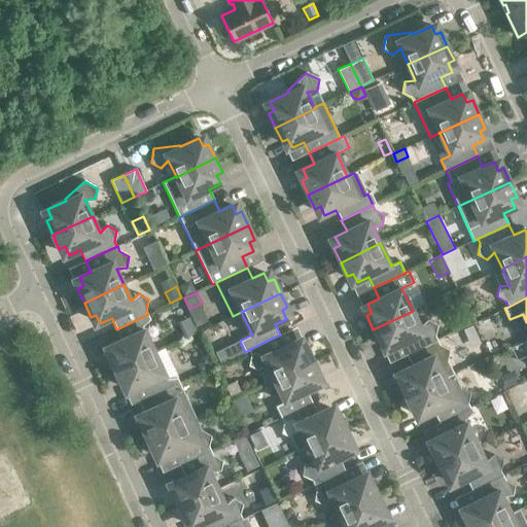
[(420,326),(413,311),(373,329),(380,344),(386,341),(390,350),(401,345),(407,355),(437,340),(435,336),(437,324),(427,319),(420,326)]
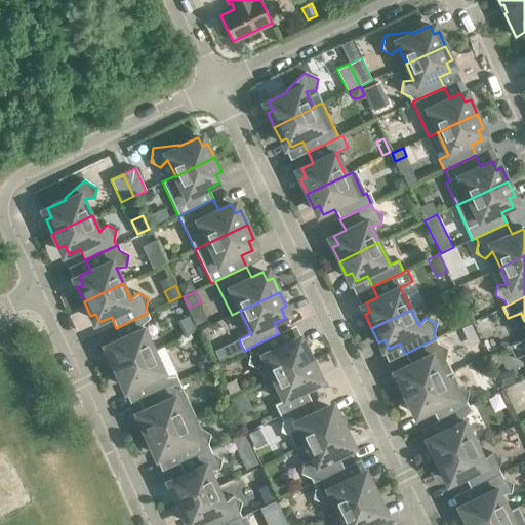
[(150,318),(148,313),(116,328),(121,338),(110,344),(114,353),(109,355),(115,369),(155,352),(143,325),(150,318)]
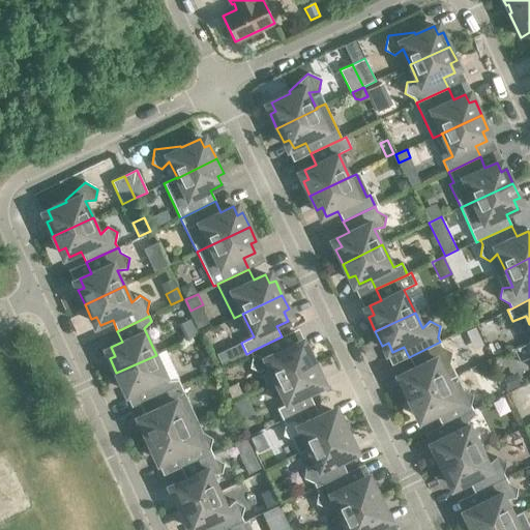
[(475,327),(466,332),(469,340),(479,334),(475,327)]
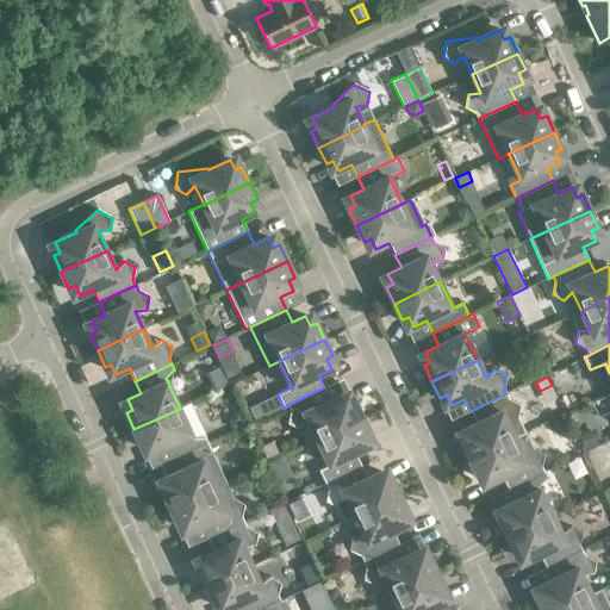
[(330,400),(324,387),(287,405),(288,405),(291,411),(288,423),(299,429),(307,421),(317,440),(362,417),(354,400),(348,404),(343,393),(330,400)]
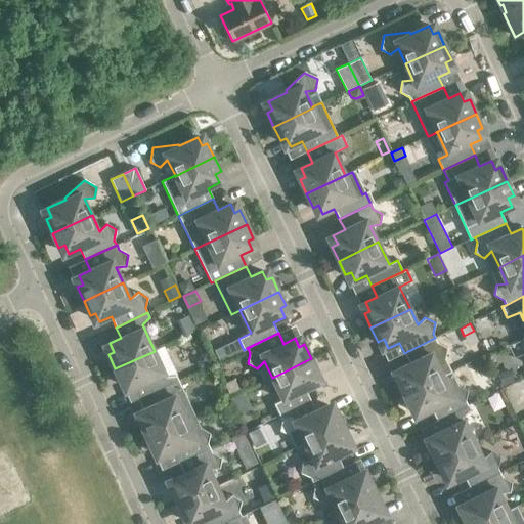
[(437,343),(435,338),(404,353),(409,363),(398,369),(402,378),(397,381),(403,395),(442,376),(451,370),(445,358),(447,348),(437,343)]
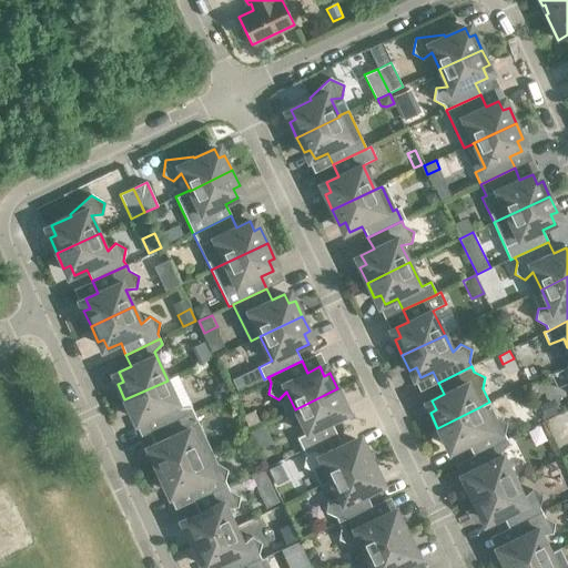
[(230,393),(223,379),(215,383),(213,391),(217,398),(230,393)]
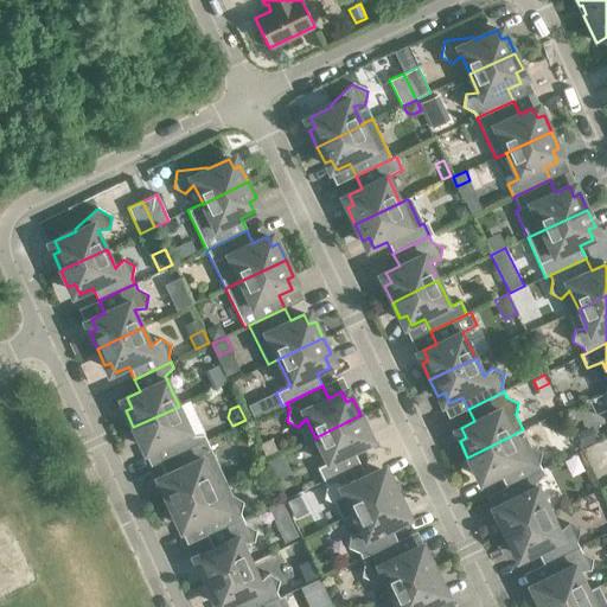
[(192,436),(179,407),(133,427),(140,443),(147,441),(152,451),(165,445),(171,458),(208,441),(204,435),(192,436)]
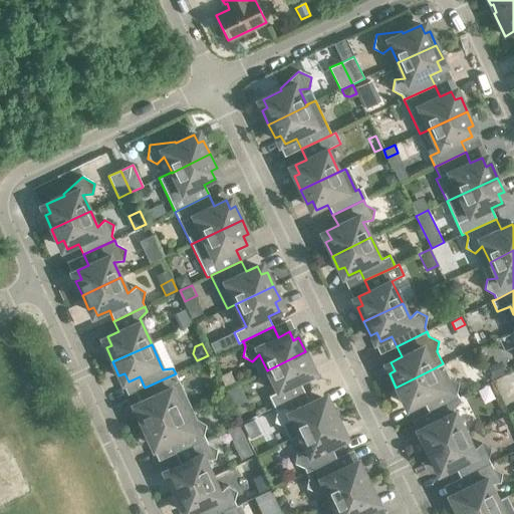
[(312,365),(305,351),(267,370),(278,393),(269,397),(274,408),(304,393),(299,381),(311,376),(306,367),(312,365)]
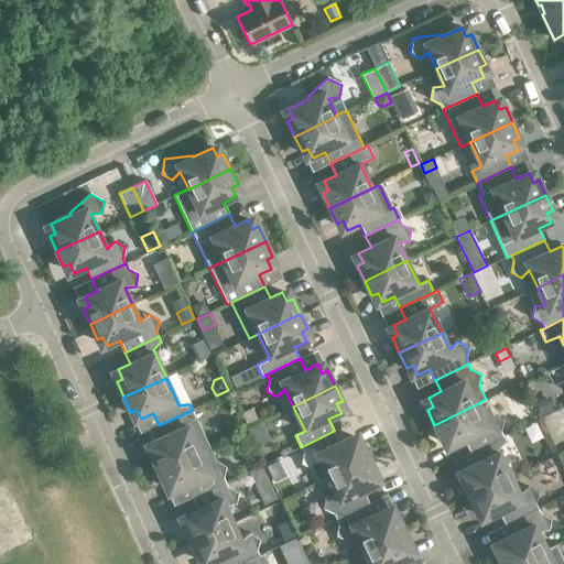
[(552,411),(545,397),(535,402),(542,415),(552,411)]
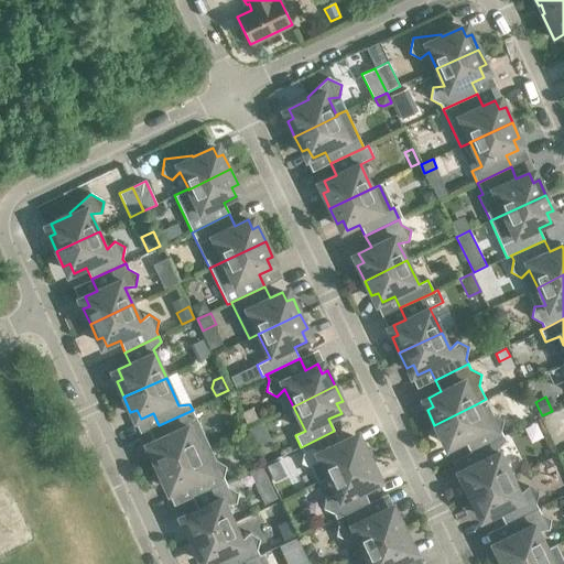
[(492,414),(486,399),(476,404),(434,425),(442,440),(447,437),(452,446),(464,441),(470,453),(503,436),(501,431),(503,420),(492,414)]
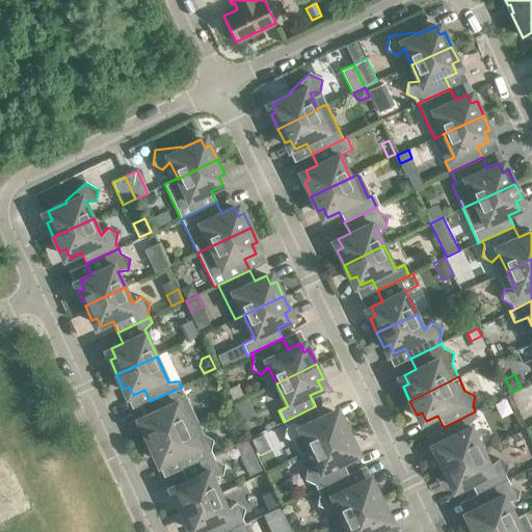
[(229,388),(234,398),(244,394),(239,382),(229,388)]
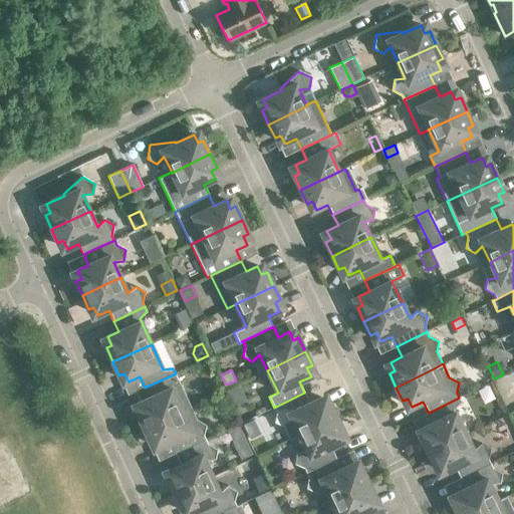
[(191,407),(176,373),(145,388),(150,398),(139,403),(143,412),(137,415),(144,428),(191,407)]
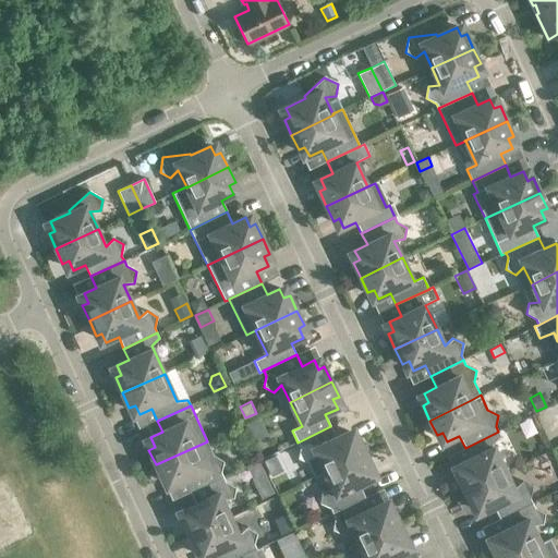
[(336,437),(330,426),(298,443),(300,447),(298,458),(308,464),(315,477),(325,473),(366,453),(359,438),(353,441),(349,432),(336,437)]
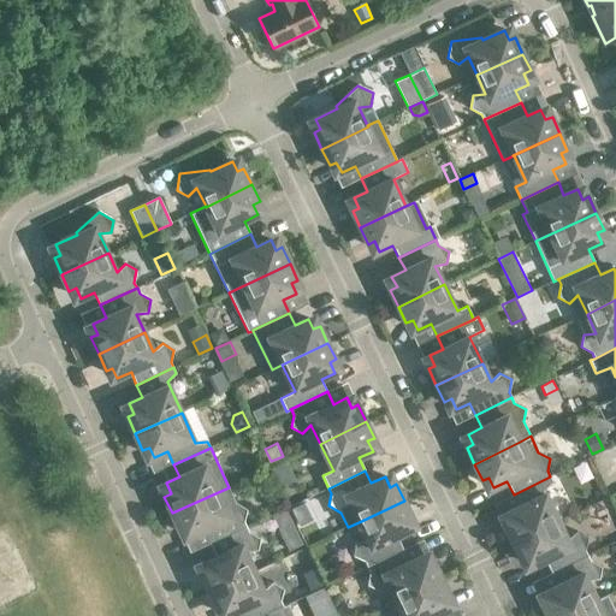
[(552,483),(550,477),(514,495),(520,507),(505,513),(511,523),(504,527),(513,543),(558,521),(544,491),(552,483)]
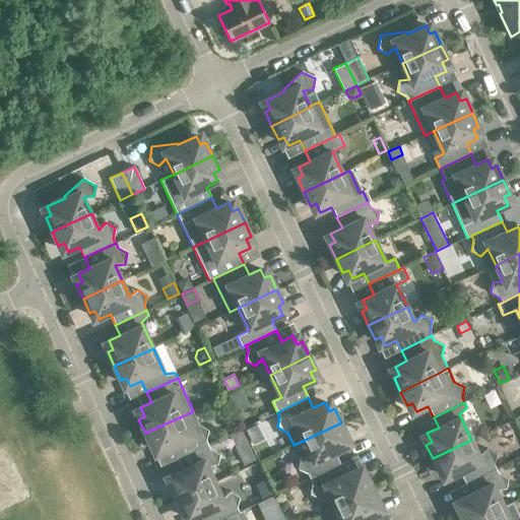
[(199,424),(193,411),(145,433),(151,447),(156,445),(160,453),(173,448),(177,459),(208,445),(206,440),(208,430),(199,424)]
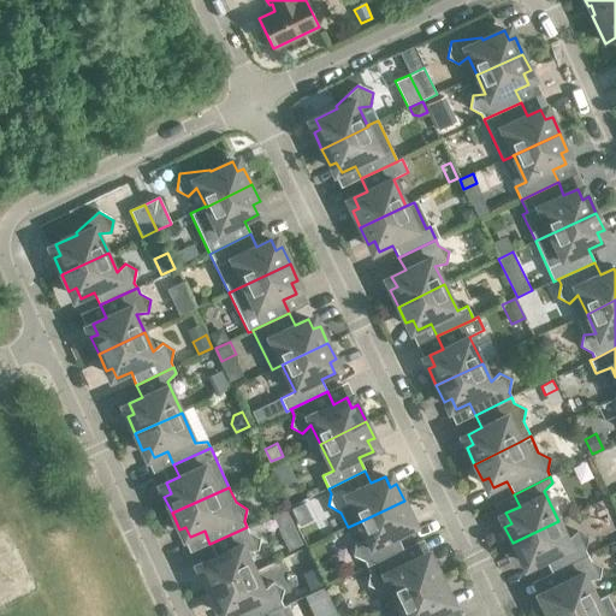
[(412,516),(404,501),(359,522),(367,542),(355,543),(353,556),(363,561),(367,567),(403,549),(397,537),(410,531),(406,520),(412,516)]
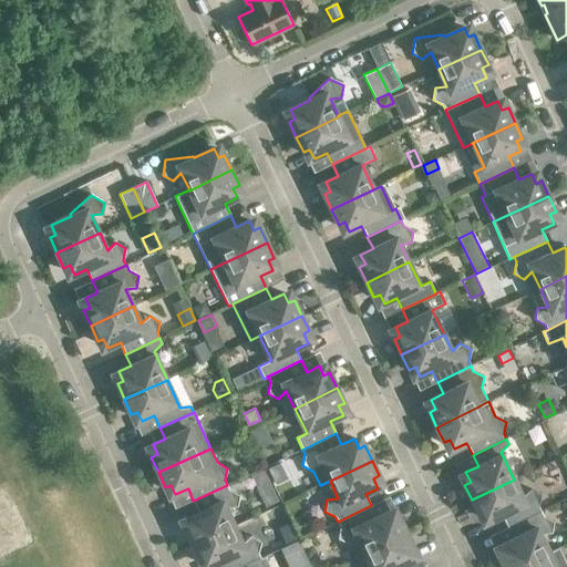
[(523,497),(514,480),(472,500),(478,515),(485,512),(490,522),(502,516),(507,527),(542,511),(538,506),(540,495),(531,488),(523,497)]
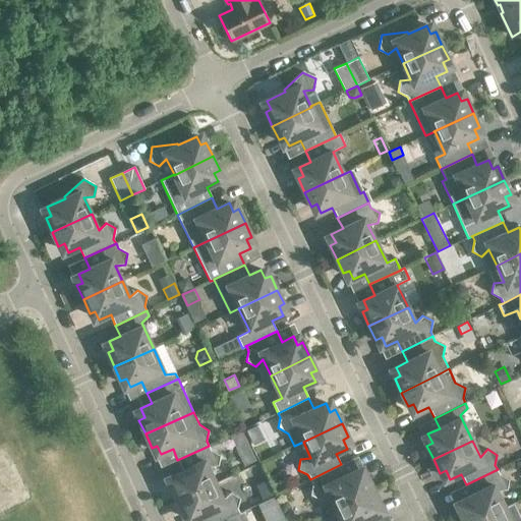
[(211,450),(209,446),(177,460),(182,470),(171,475),(175,484),(170,487),(176,502),(216,483),(208,467),(218,466),(220,455),(211,450)]
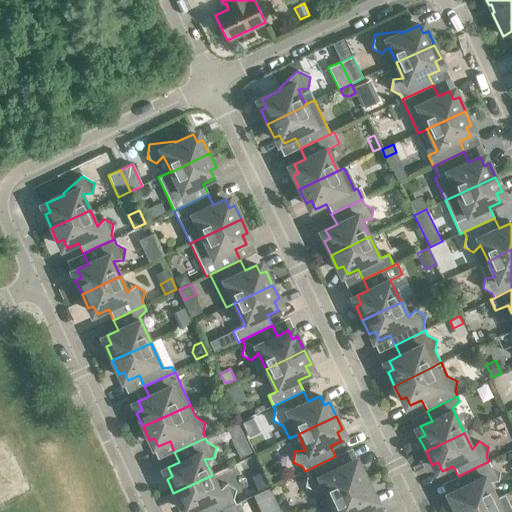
[(340,467),(335,456),(305,471),(307,476),(305,486),(315,491),(322,484),(329,500),(367,481),(361,468),(355,470),(351,461),(340,467)]
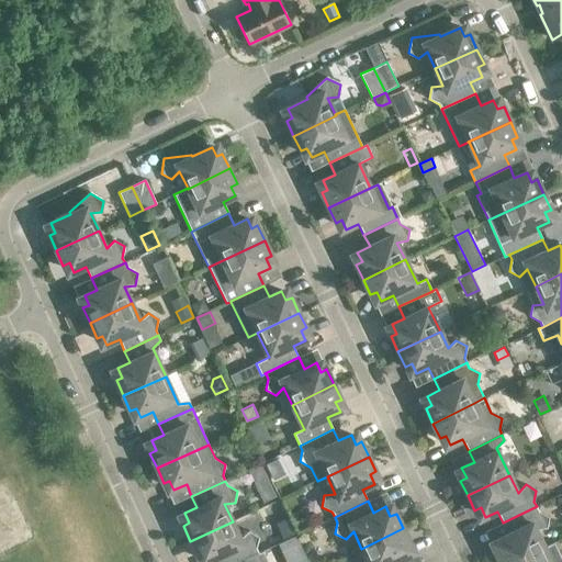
[(539,512),(537,506),(503,523),(508,534),(496,540),(501,549),(495,552),(499,561),(513,561),(544,547),(531,519),(539,512)]
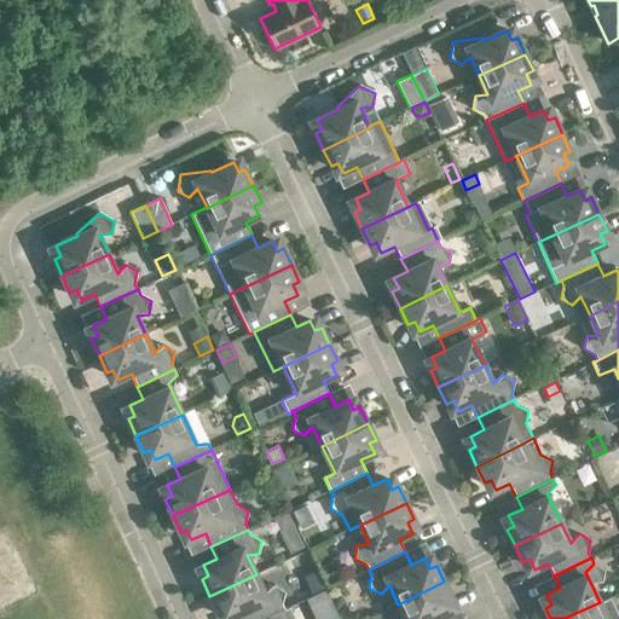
[(265,594),(256,574),(209,596),(217,612),(224,609),(227,618),(230,618),(242,613),(244,618),(262,618),(285,609),(282,603),(284,591),(273,585),(265,594)]
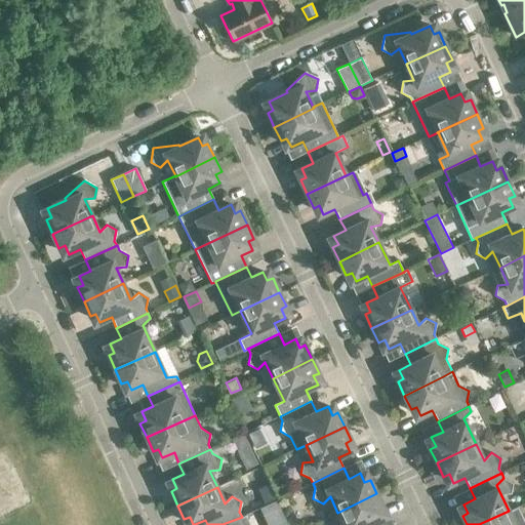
[(384,508),(376,493),(337,513),(344,524),(370,524),(371,524),(382,519),(378,511),(384,508)]
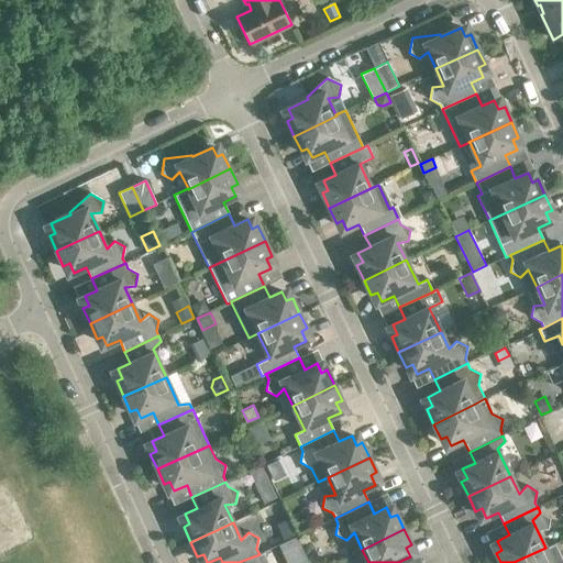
[(298,536),(279,543),(288,562),(305,562),(309,561),(298,536)]
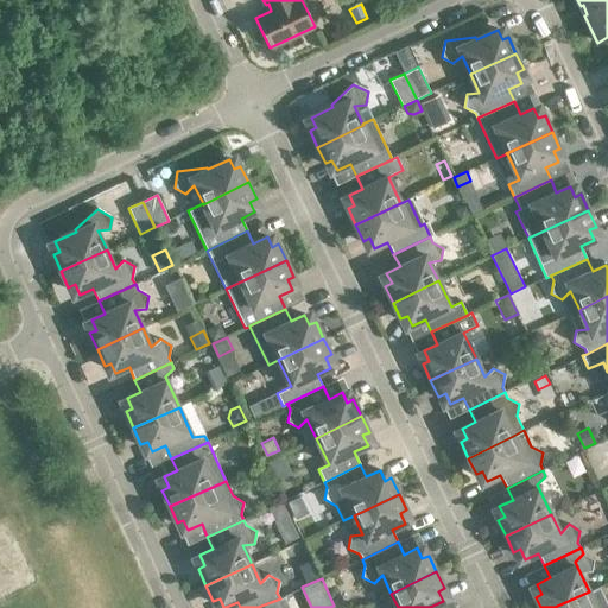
[(607,607),(607,605),(599,587),(589,591),(555,607),(607,607)]
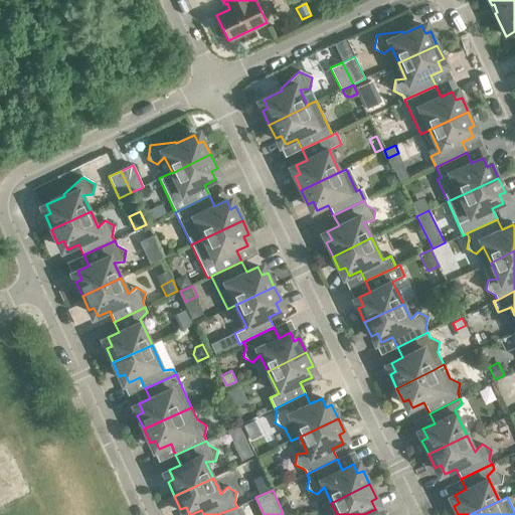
[(244,514),(240,505),(237,507),(218,514),(244,514)]
